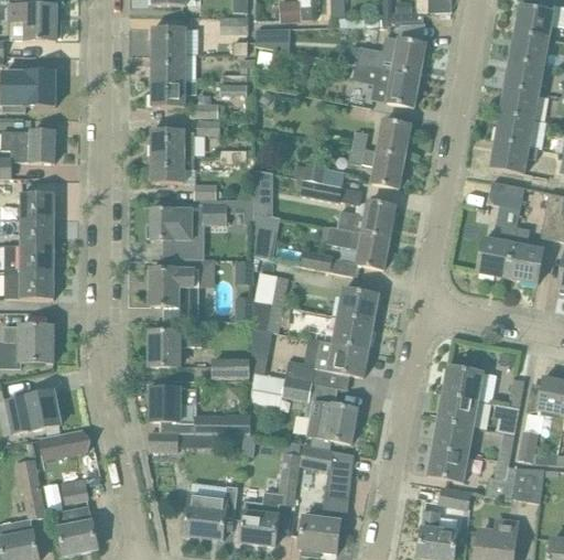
[(10,6),(10,39),(25,39),(25,40),(34,40),(56,40),(56,4),(42,4),(42,0),(12,0),(13,6),(10,6)]
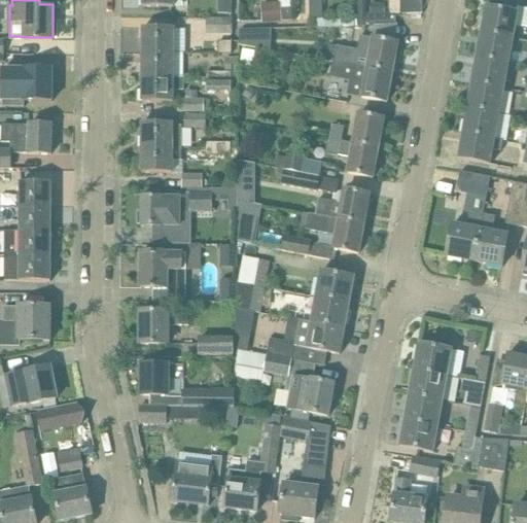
[(281,0),(261,0),(261,21),(282,20),(281,0)]
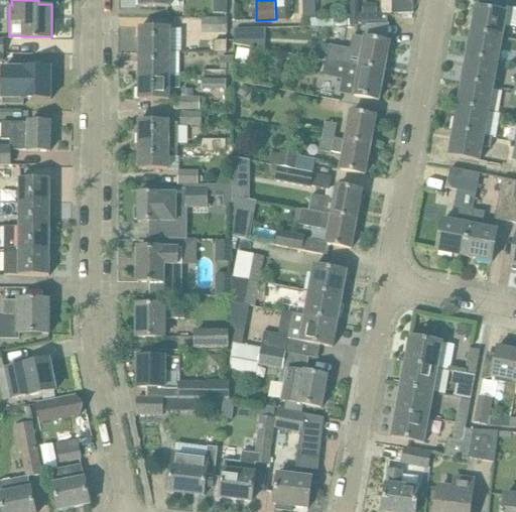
[(387,12),(381,13),(381,10),(377,10),(363,10),(359,10),(358,0),(347,0),(348,12),(348,23),(368,22),(386,21),(387,21),(387,12)]
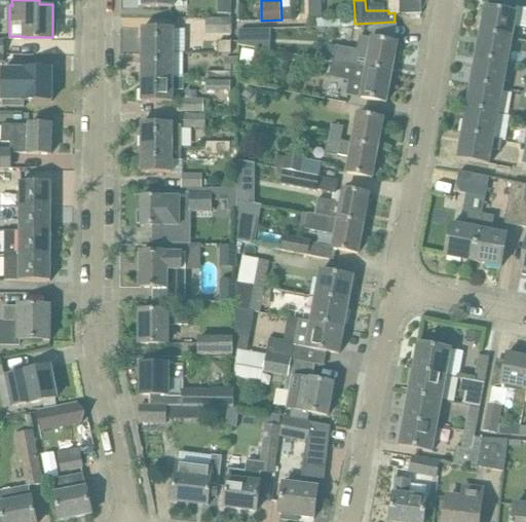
[(400,0),(400,10),(421,10),(420,0),(400,0)]
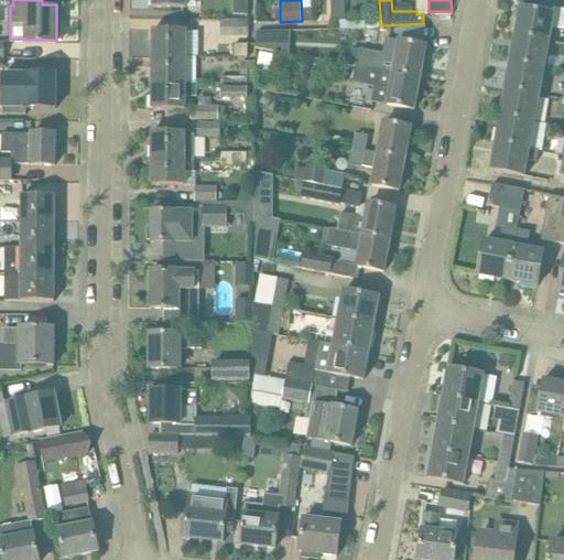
[(345,3),(332,3),(332,18),(338,17),(338,27),(356,25),(380,25),(380,13),(366,13),(366,18),(346,19),(346,17),(345,3)]
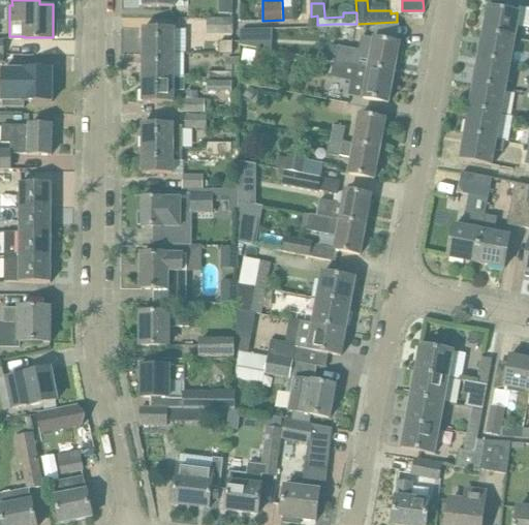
[(488,4),(484,29),(515,35),(518,22),(528,24),(528,5),(519,4),(518,9),(488,4)]
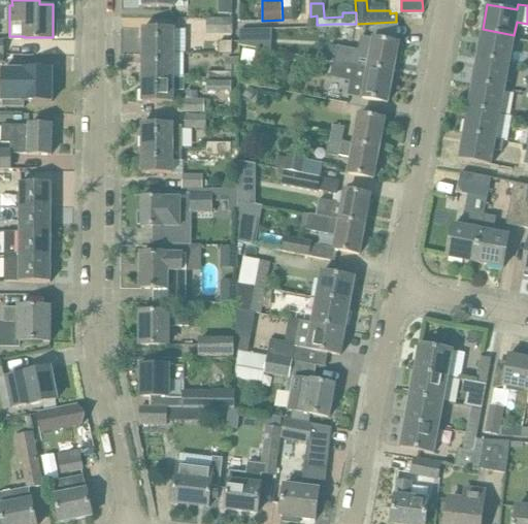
[(232,17),(207,17),(207,30),(226,29),(233,29),(232,17)]
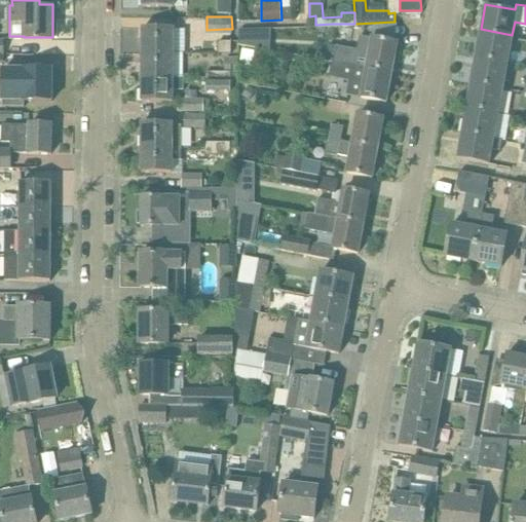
[(242,24),(241,42),(275,43),(276,26),(242,24)]
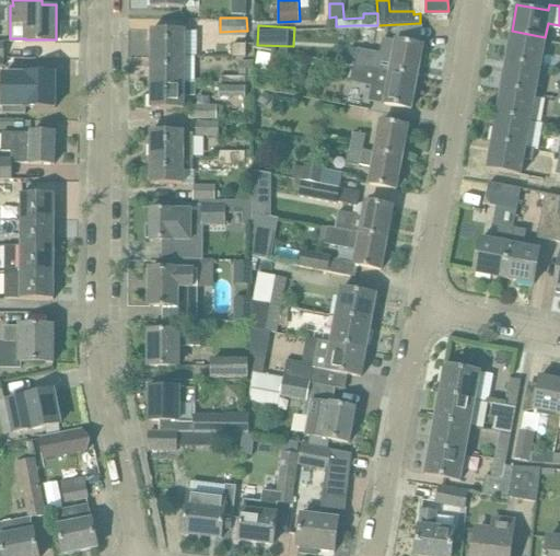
[(151,26),(151,53),(185,54),(185,26),(173,26),(151,26)]
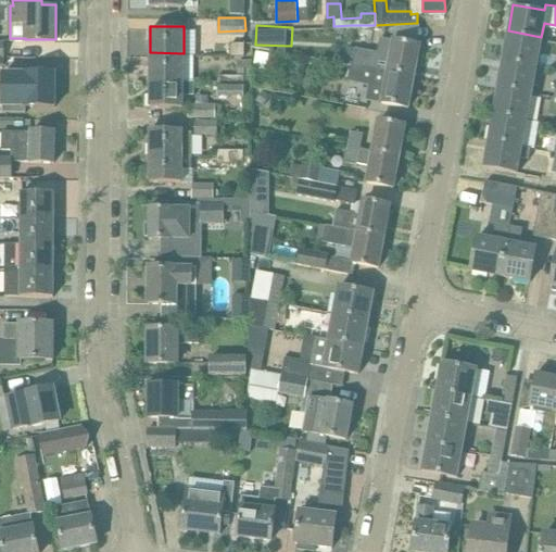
[(508,30),(503,58),(536,64),(539,51),(546,52),(548,39),(541,38),(541,37),(508,30)]
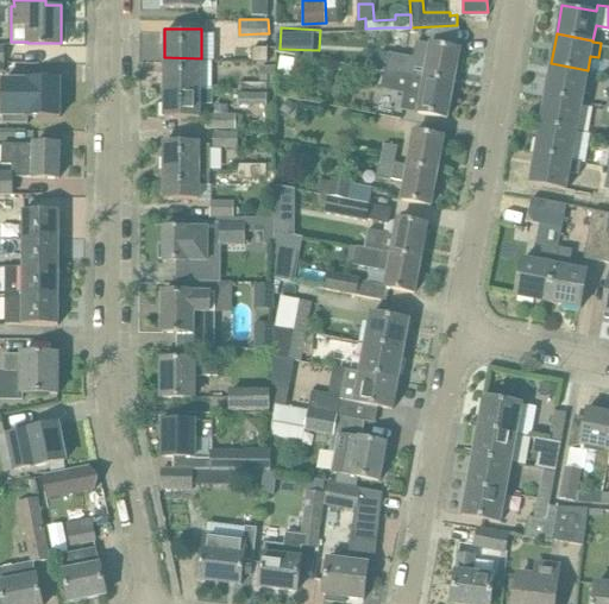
[(389,50),(385,68),(426,76),(453,81),(459,46),(452,45),(432,42),(416,38),(413,54),(413,55),(389,50)]
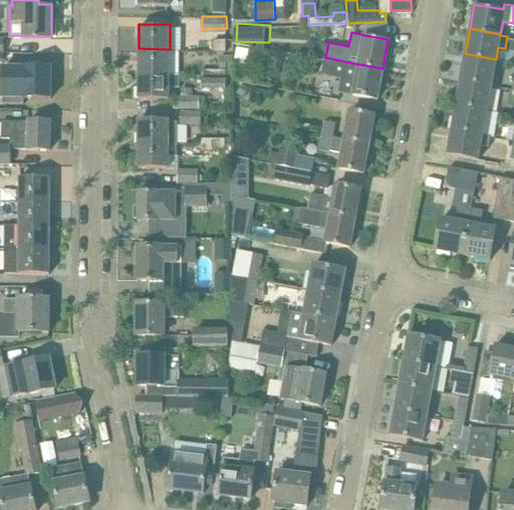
[(220,37),(213,37),(213,49),(226,49),(226,37),(220,37)]
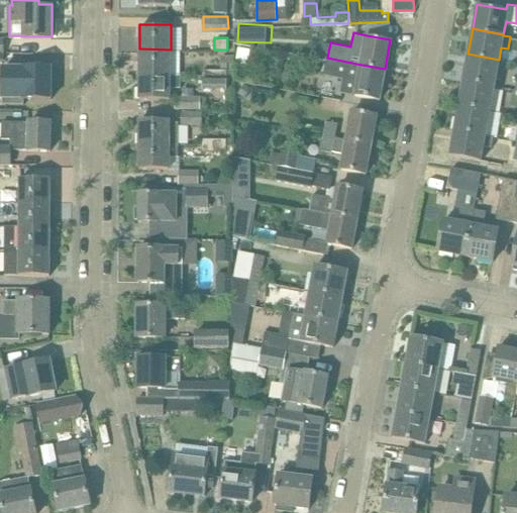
[(139,48),(139,73),(170,74),(170,73),(171,49),(139,48)]
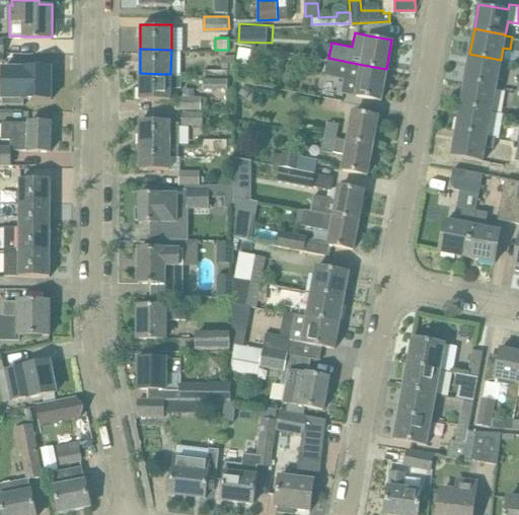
[(204,68),(203,74),(235,74),(235,54),(222,54),(222,68),(204,68)]
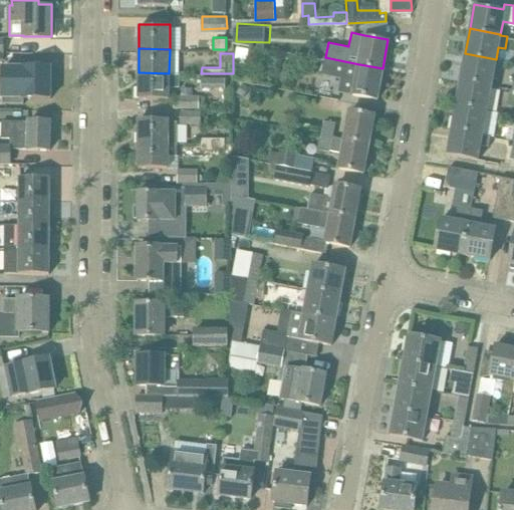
[(465,53),(461,78),(491,83),(496,59),(465,53)]
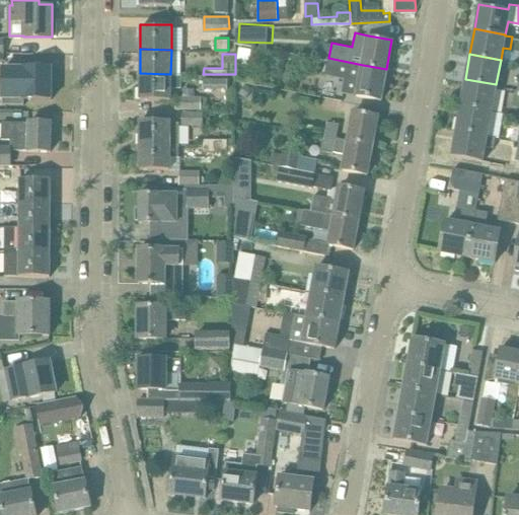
[(328,58),(325,74),(346,77),(343,91),(361,94),(380,98),(386,69),(363,65),(328,58)]
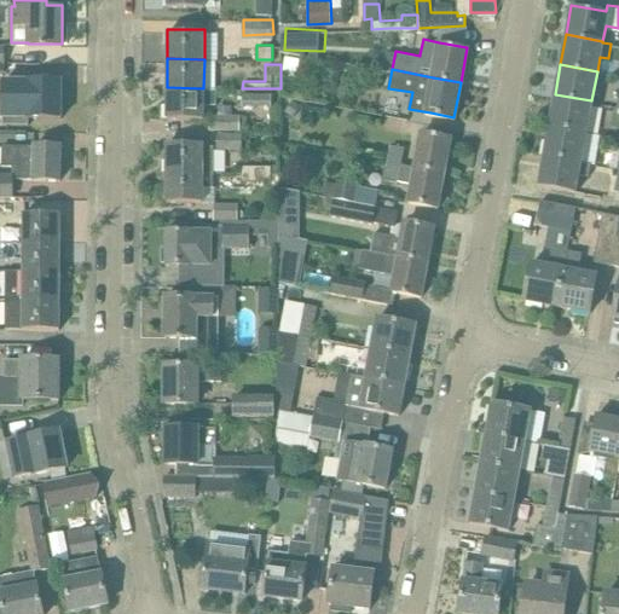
[(4,79),(3,122),(28,122),(28,115),(36,115),(61,115),(62,79),(28,79),(9,79),(4,79)]
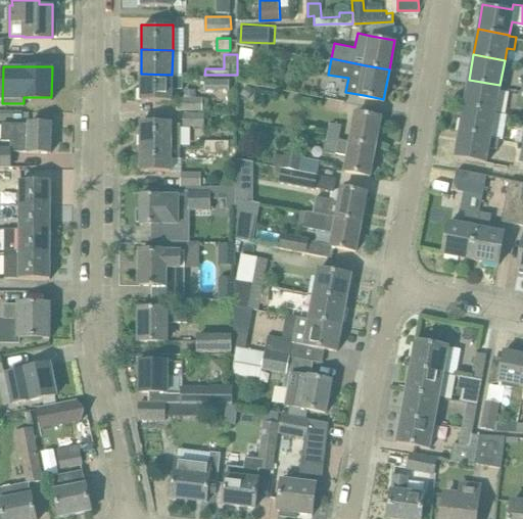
[(141,74),(141,99),(161,99),(172,99),(172,86),(183,87),(183,75),(172,74),(172,75),(141,74)]
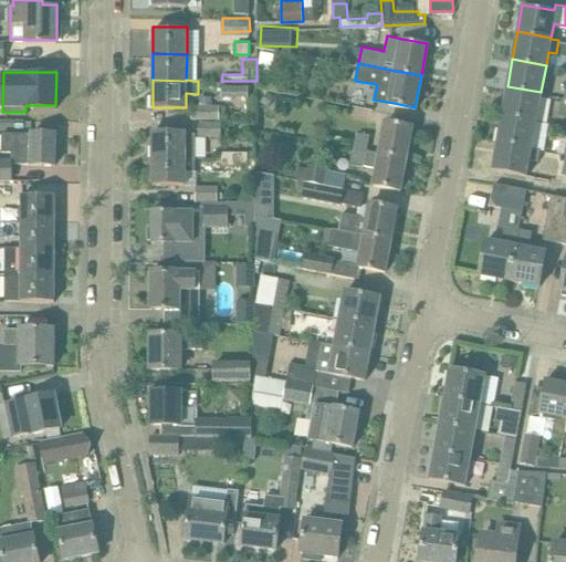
[(221,81),(221,95),(249,96),(249,95),(257,95),(257,81),(221,81)]
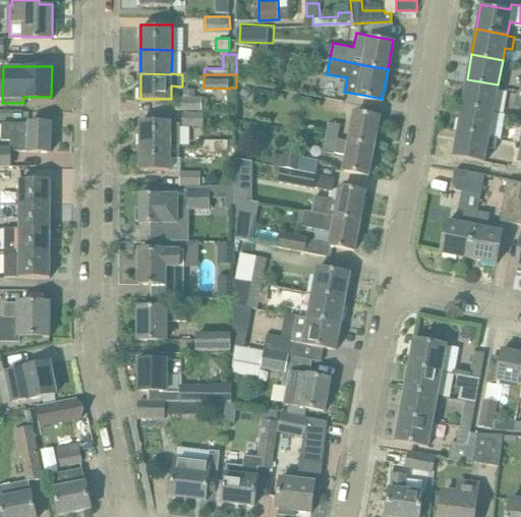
[(467,79),(462,104),(494,110),(498,84),(467,79)]
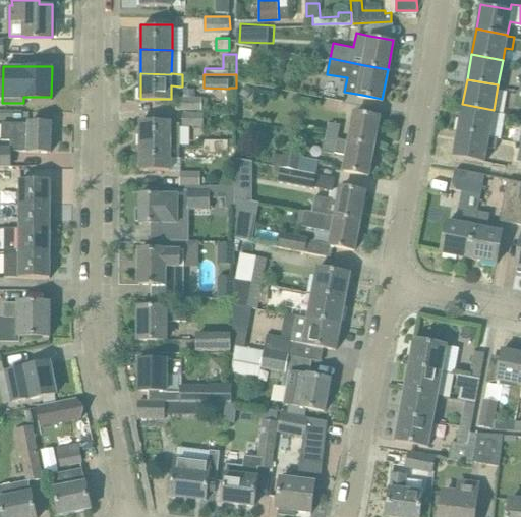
[(246,82),(240,92),(247,97),(253,88),(246,82)]
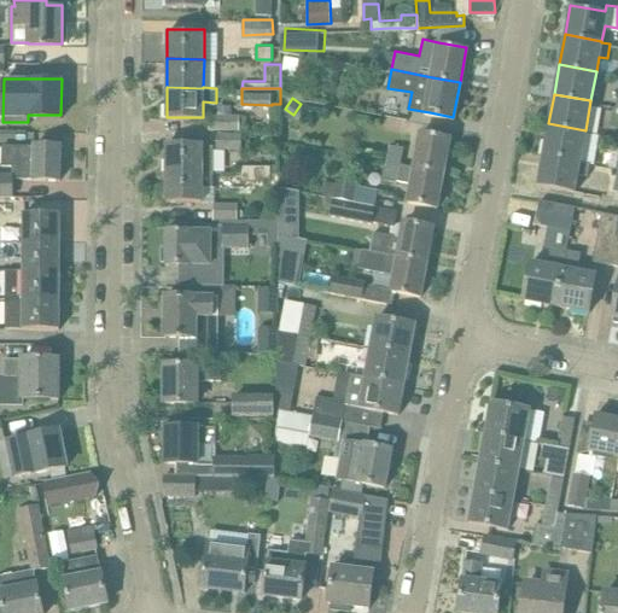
[(209,114),(209,127),(244,128),(244,114),(209,114)]
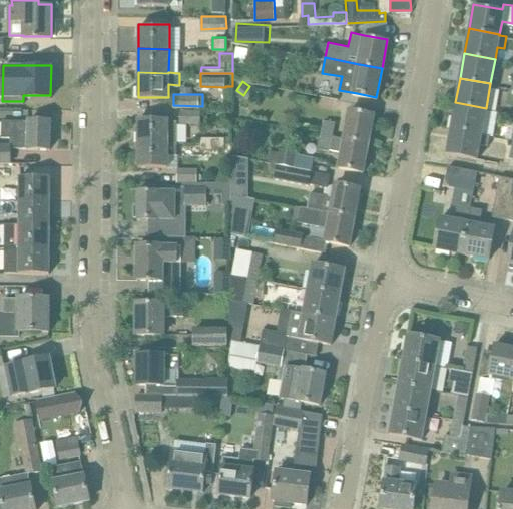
[(455,102),(451,127),(481,132),(486,108),(455,102)]
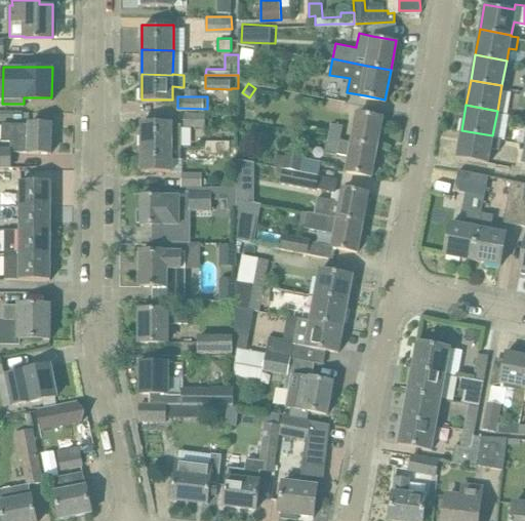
[(185,111),(184,124),(205,124),(206,112),(185,111)]
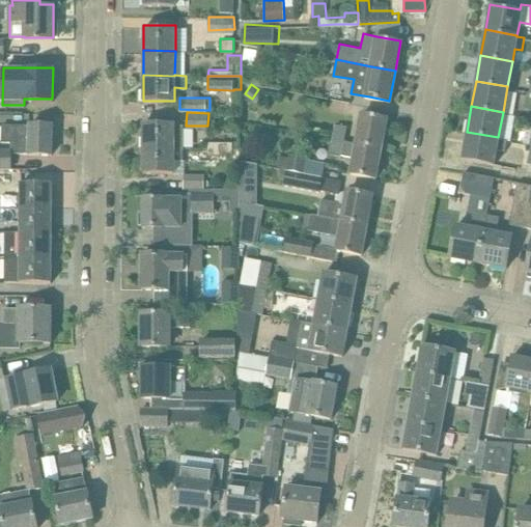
[(357,142),(381,146),(387,117),(366,113),(362,112),(357,142)]
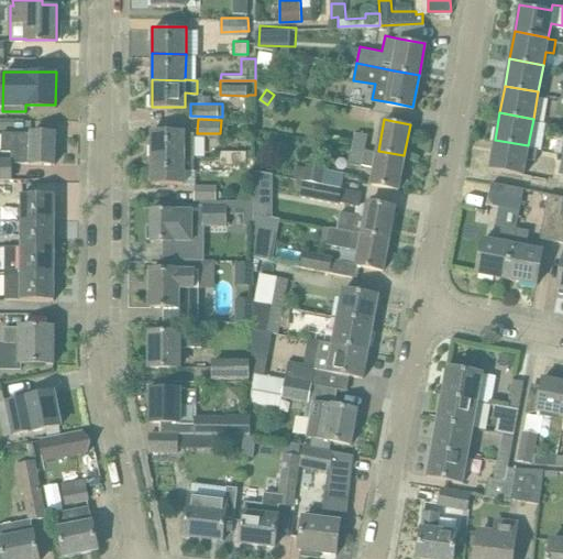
[(152,128),(152,155),(194,155),(195,131),(185,131),(185,129),(174,129),(152,128)]
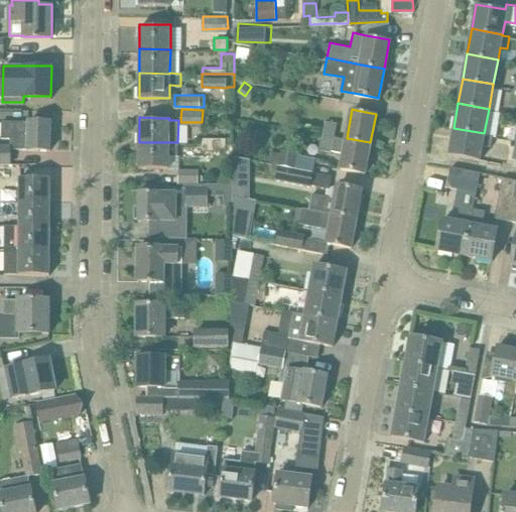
[(0,143),(0,161),(9,162),(10,147),(49,148),(50,120),(28,119),(28,122),(2,121),(1,137),(10,137),(10,143),(0,143)]
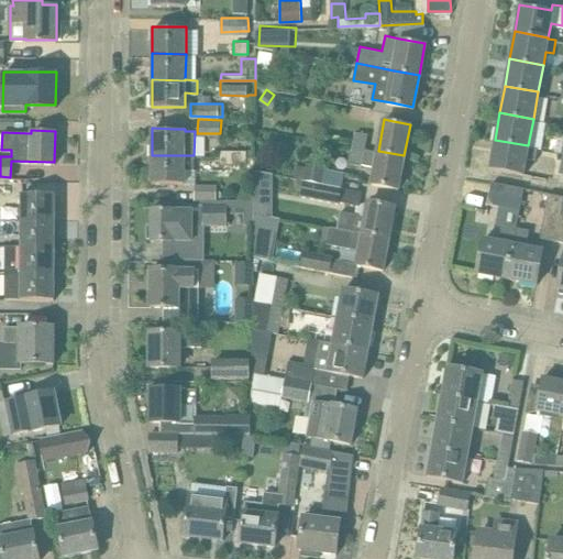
[(354,130),(352,145),(365,149),(367,132),(354,130)]
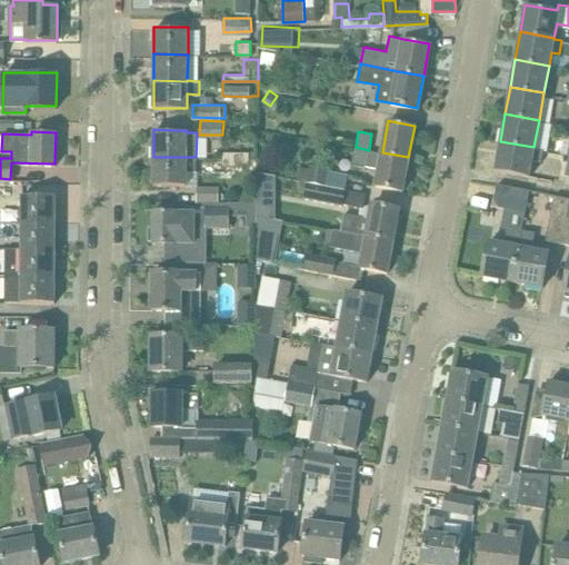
[(500,141),(495,168),(517,172),(529,175),(531,159),(541,160),(543,148),(533,147),(500,141)]
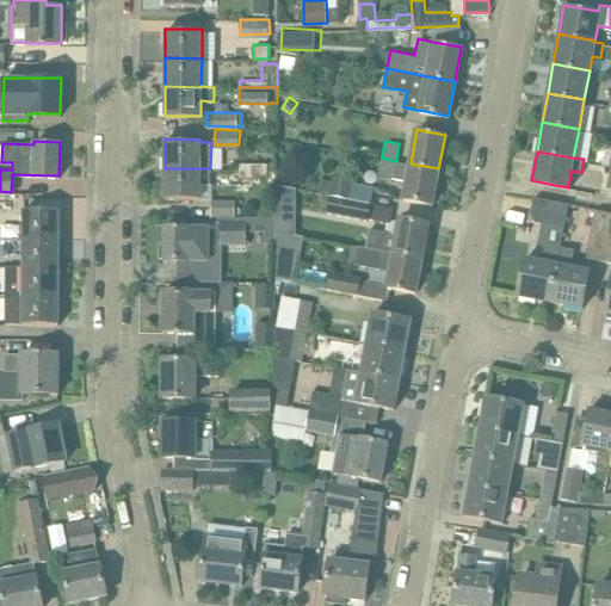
[(382,158),(378,174),(393,178),(393,177),(407,179),(411,164),(396,161),(382,158)]
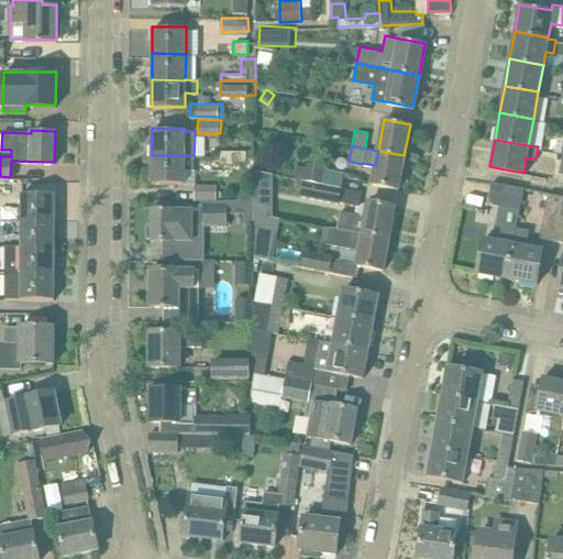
[(233,149),(220,149),(220,163),(233,163),(233,149)]
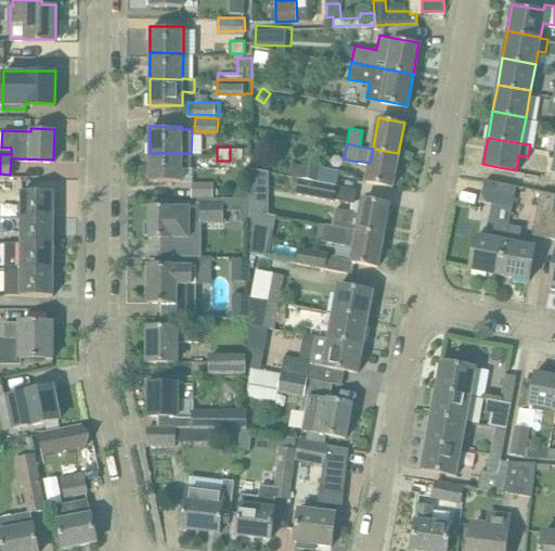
[(230,146),(230,161),(243,161),(243,146),(230,146)]
